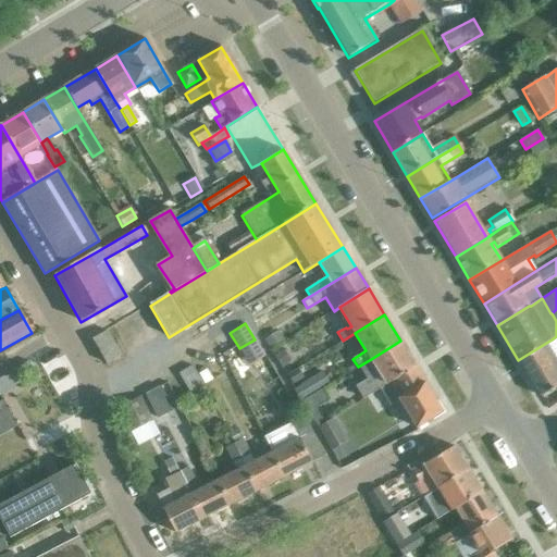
[(277,330),(264,338),(270,347),(283,338),(277,330)]
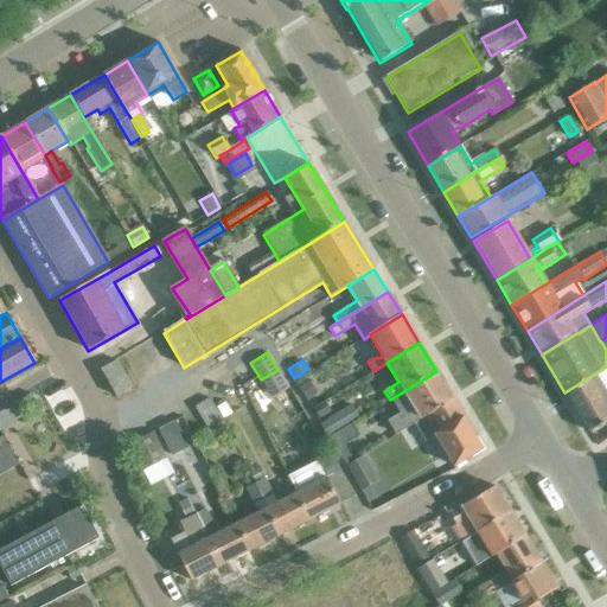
[(116,397),(131,389),(115,363),(101,371),(116,397)]
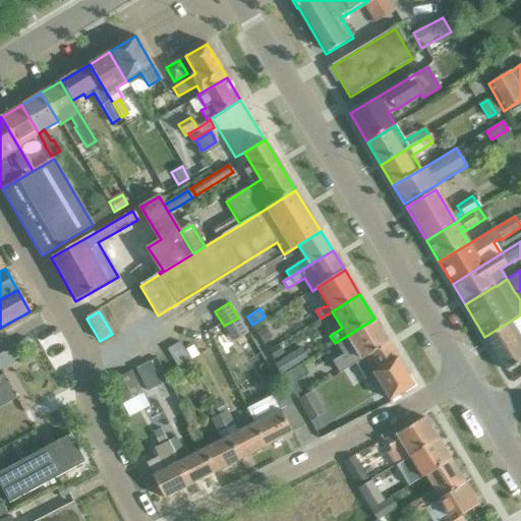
[(520,314),(516,317),(484,337),(506,370),(508,369),(509,371),(519,365),(518,363),(520,361),(520,338),(520,337),(520,336),(520,314)]
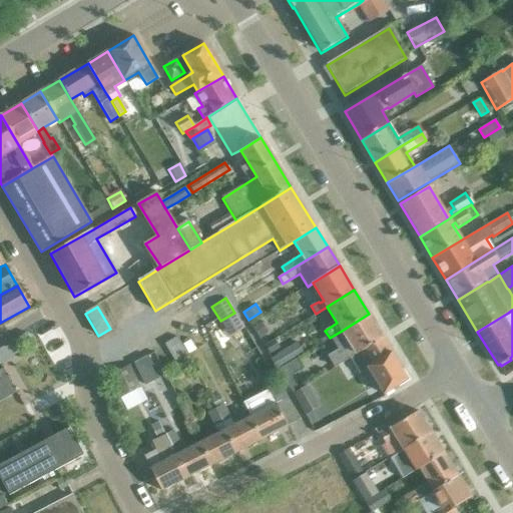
[(337,351),(327,357),(334,369),(351,358),(357,355),(364,351),(384,338),(369,314),(342,331),(330,338),(337,351)]
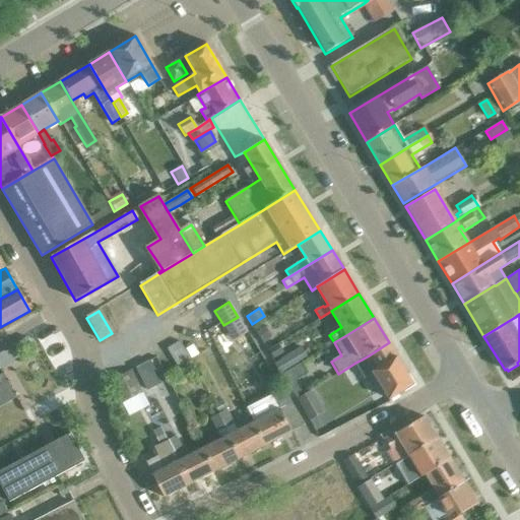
[(264,325),(256,331),(263,341),(271,336),(264,325)]
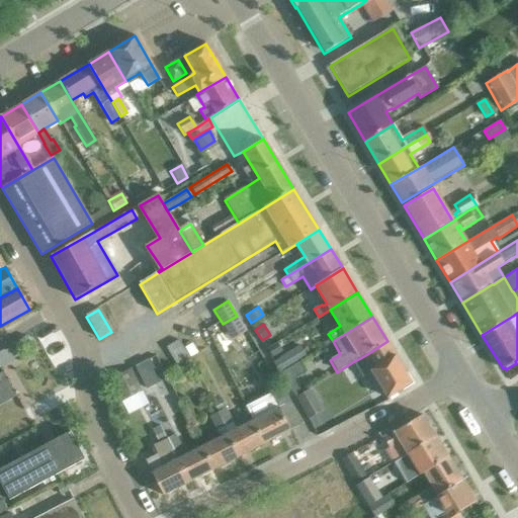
[(12,355),(30,344),(25,336),(8,346),(12,355)]
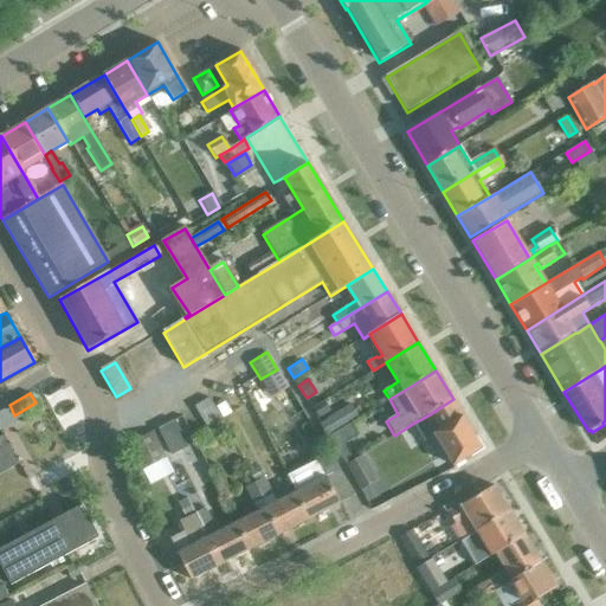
[(198,405),(214,432),(225,425),(208,398),(198,405)]
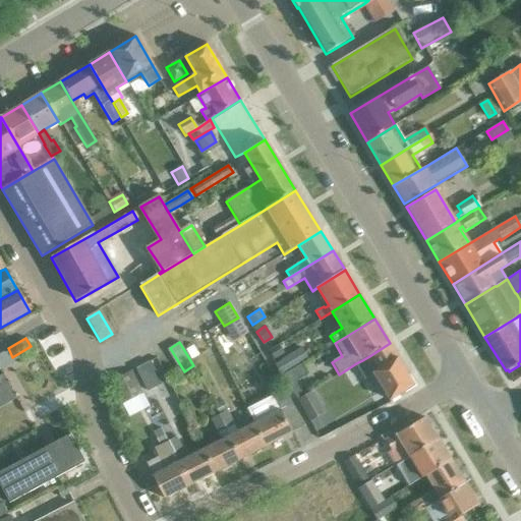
[(362,360),(356,363),(364,378),(373,372),(390,400),(404,392),(405,393),(416,387),(390,343),(369,356),(362,360)]
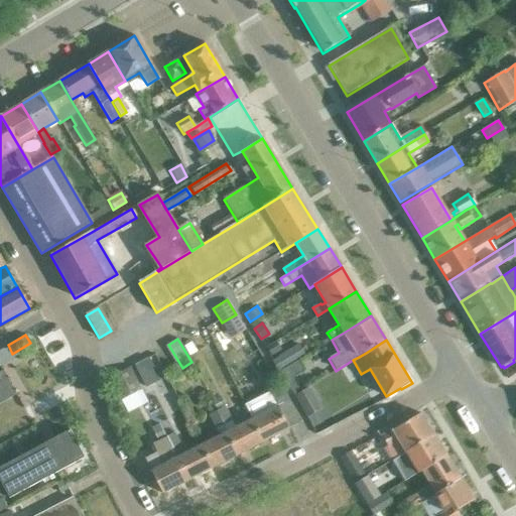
[(276,341),(266,347),(271,356),(281,349),(276,341)]
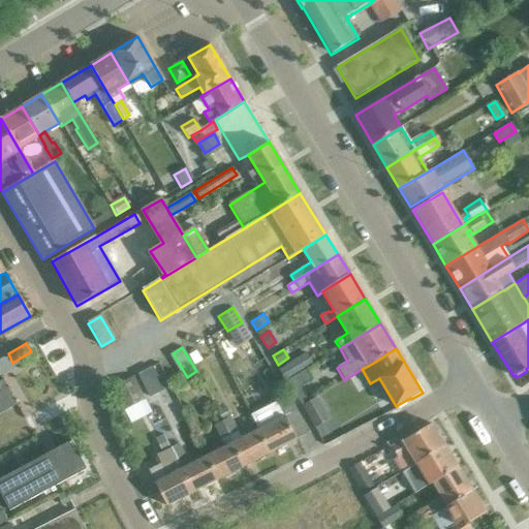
[(279,369),(285,380),(287,379),(294,374),(312,364),(306,352),(279,369)]
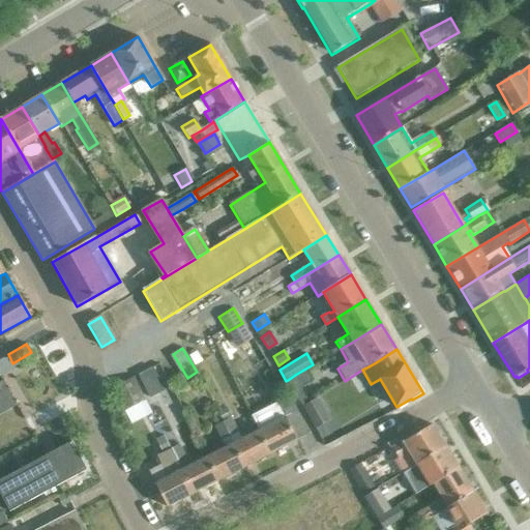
[(152,367),(138,375),(149,399),(164,390),(152,367)]
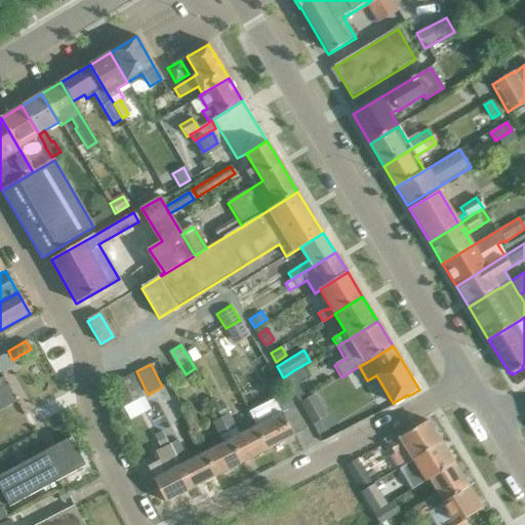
[(285,376),(283,377),(285,380),(289,387),(298,380),(292,371),(285,376)]
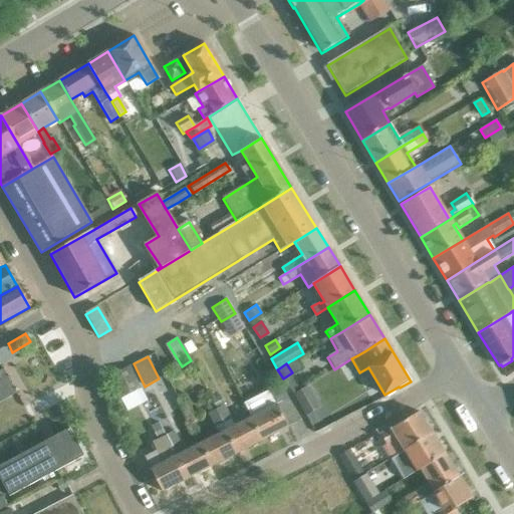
[(129,365),(108,375),(120,399),(141,389),(129,365)]
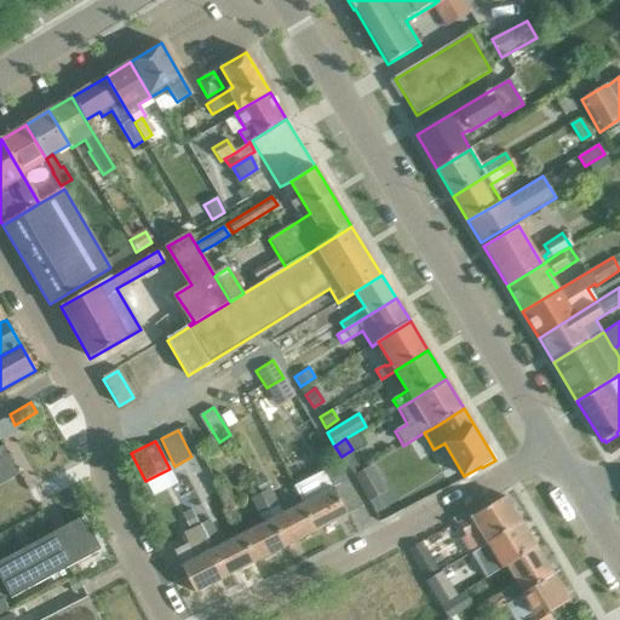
[(3,446),(0,447),(0,474),(5,482),(18,475),(3,446)]
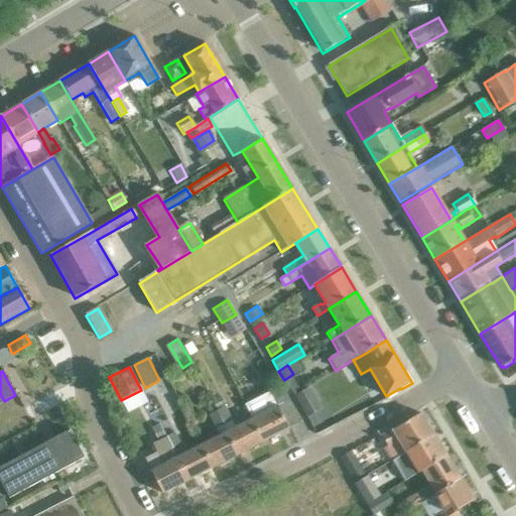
[(301,421),(280,387),(271,392),(278,406),(289,428),(301,421)]
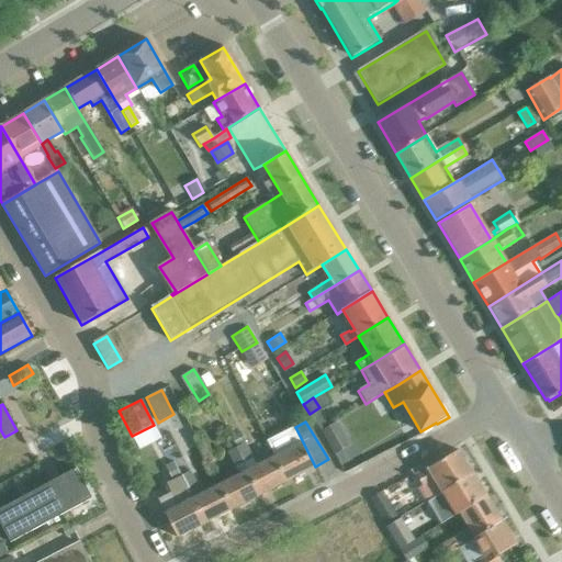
[(336,422),(319,431),(334,454),(349,446),(336,422)]
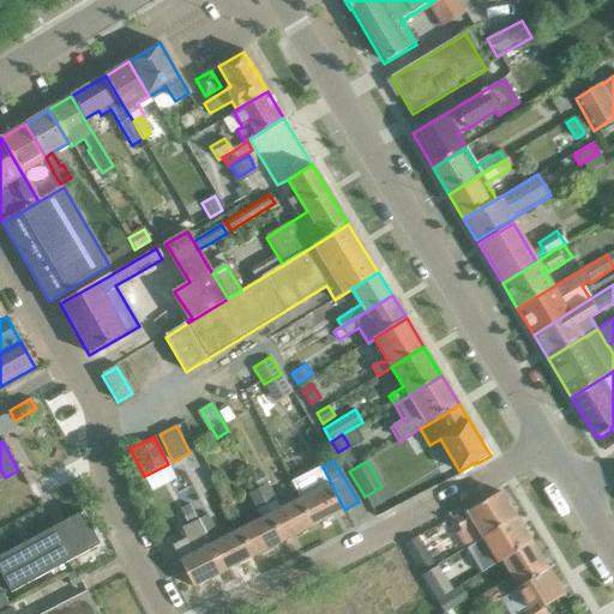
[(312,473),(292,482),(300,499),(314,527),(344,511),(344,510),(331,483),(323,467),(312,473)]
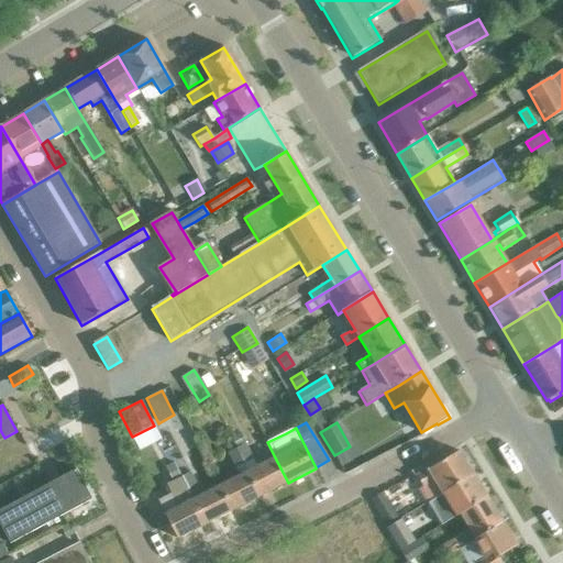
[(244,444),(235,449),(260,497),(288,483),(275,457),(255,467),(244,444)]
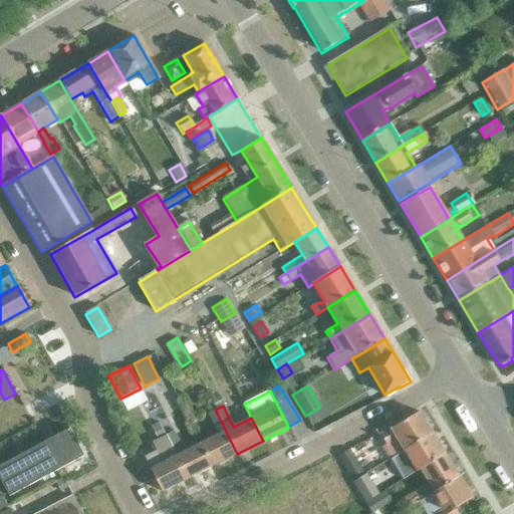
[(218,434),(201,443),(212,466),(237,454),(215,410),(208,414),(218,434)]
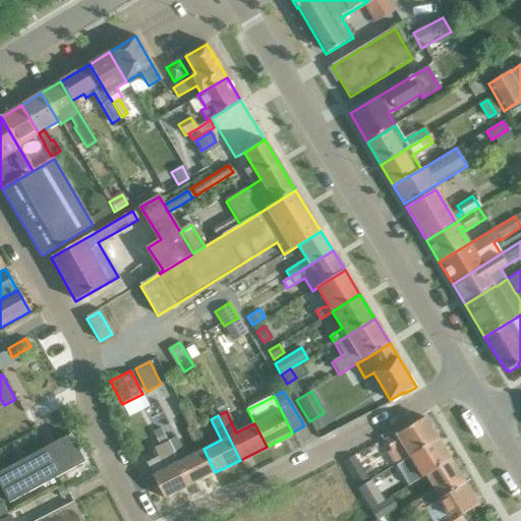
[(399,463),(439,439),(425,417),(408,427),(408,426),(386,440),(392,451),(389,453),(396,465),(399,463)]
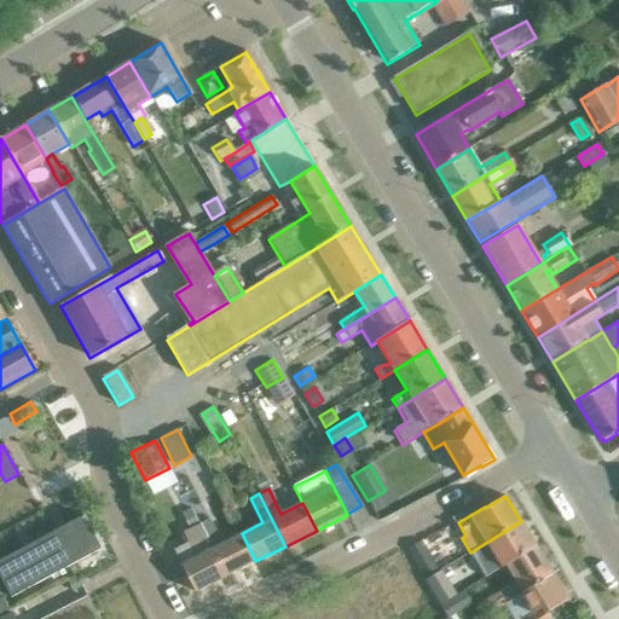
[(190,508),(181,512),(189,527),(198,524),(190,508)]
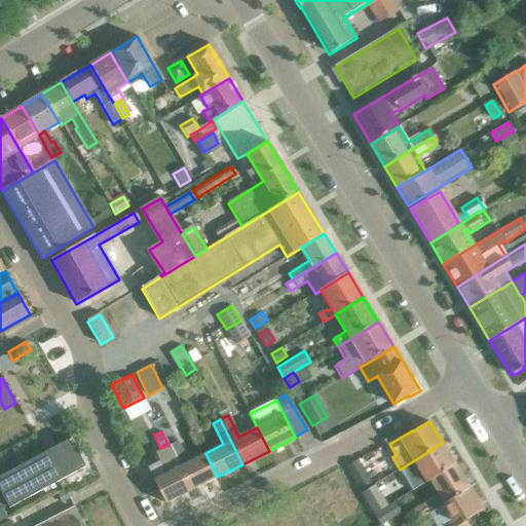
[(0,490),(9,508),(86,466),(71,438),(0,476),(0,490)]
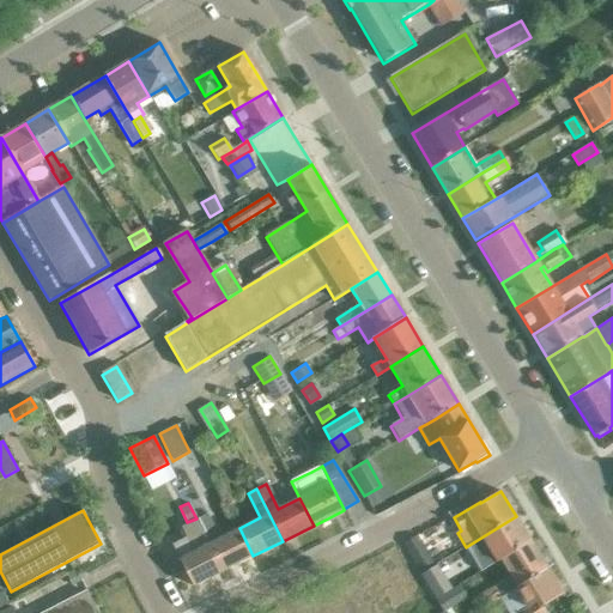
[(206,514),(196,519),(205,534),(214,529),(206,514)]
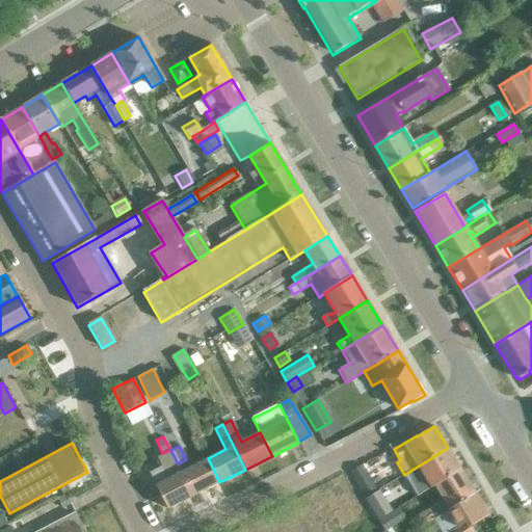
[(448,448),(407,473),(413,483),(420,495),(431,487),(435,485),(437,483),(460,469),(448,448)]
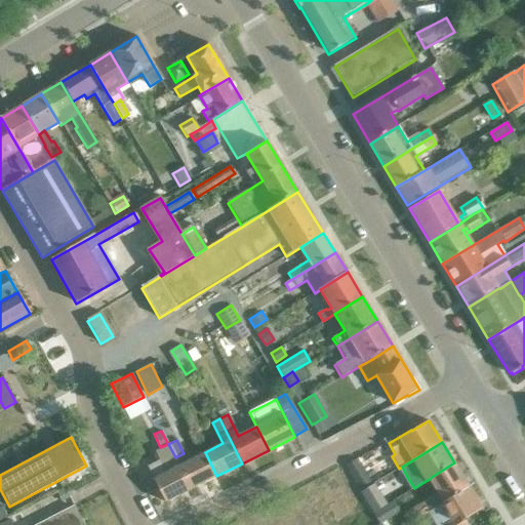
[(175,457),(168,444),(155,451),(159,460),(148,467),(165,502),(191,489),(179,466),(175,457)]
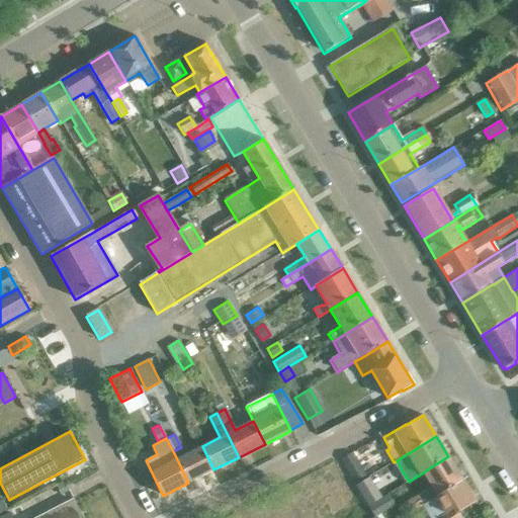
[(213,469),(202,446),(177,459),(188,483),(213,469)]
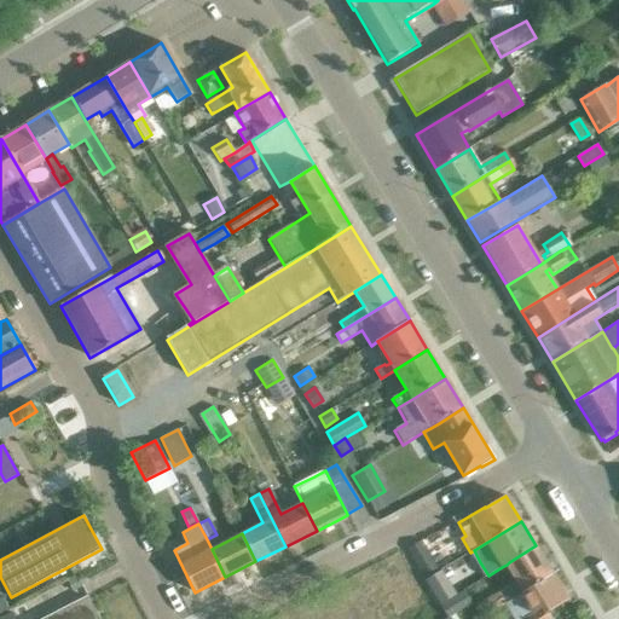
[(421,541),(408,549),(426,578),(438,572),(421,541)]
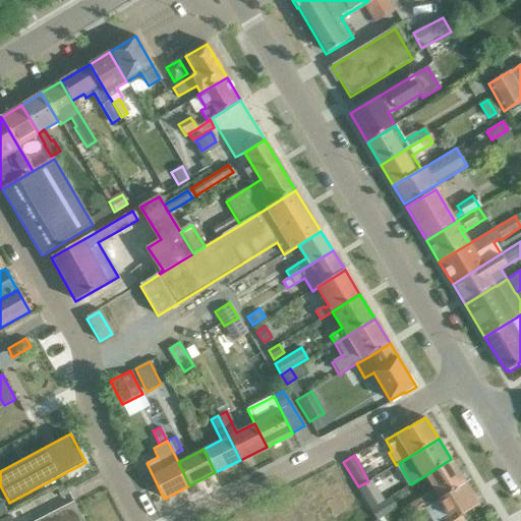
[(436,489),(405,508),(411,517),(424,509),(425,508),(441,499),(440,498),(465,482),(451,459),(428,473),(426,475),(436,489)]
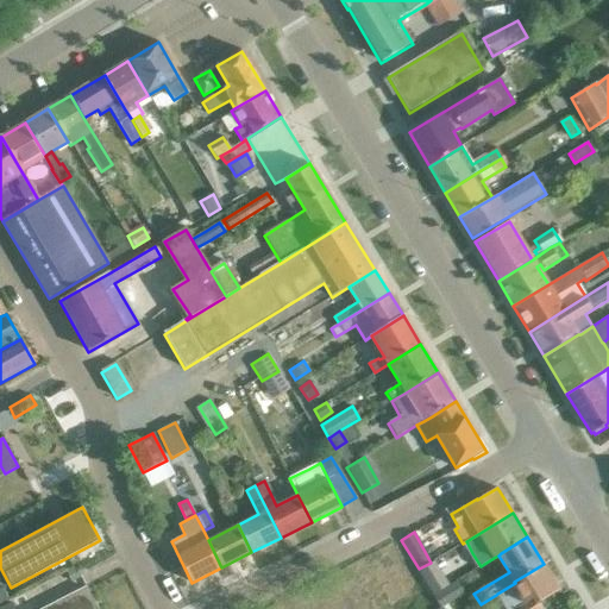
[(544,564),(514,582),(515,583),(497,594),(506,608),(512,608),(519,606),(520,608),(541,608),(538,603),(559,590),(544,564)]
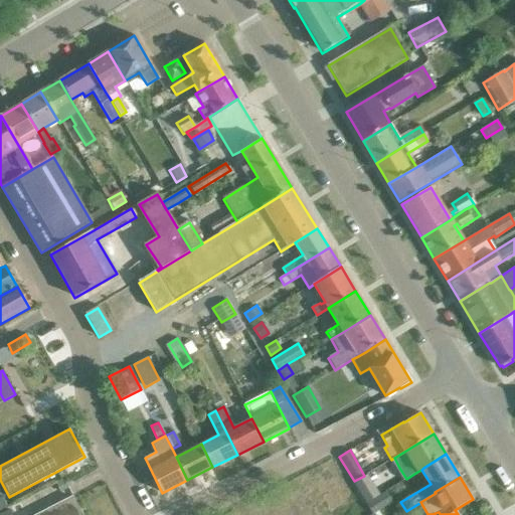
[(62,478),(54,482),(60,492),(67,488),(62,478)]
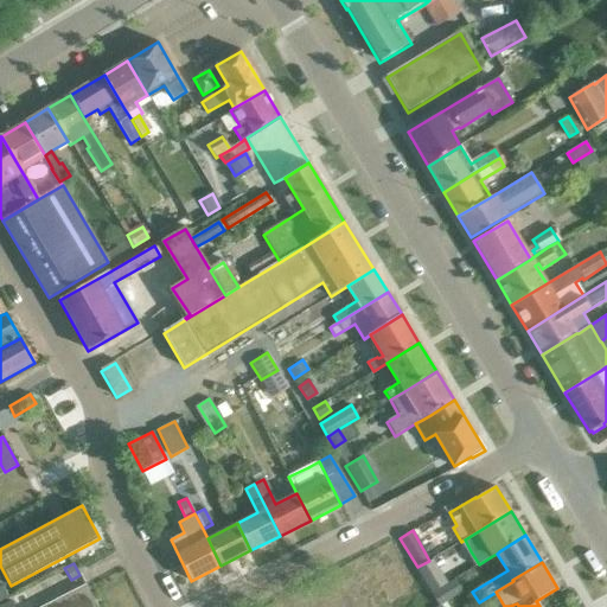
[(447,585),(434,564),(421,573),(433,592),(447,585)]
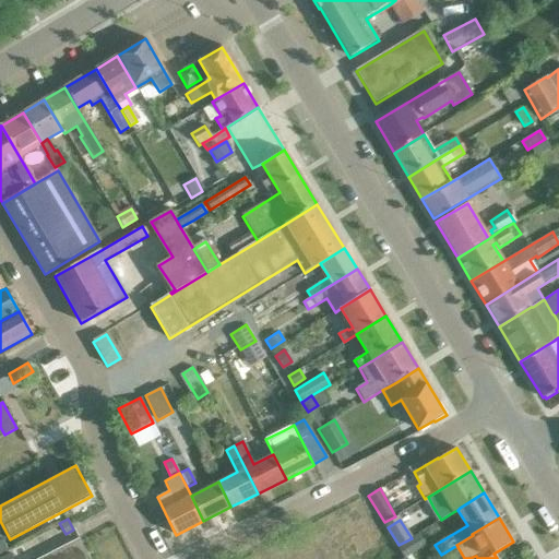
[(411,554),(426,545),(418,534),(412,538),(399,545),(405,557),(411,554)]
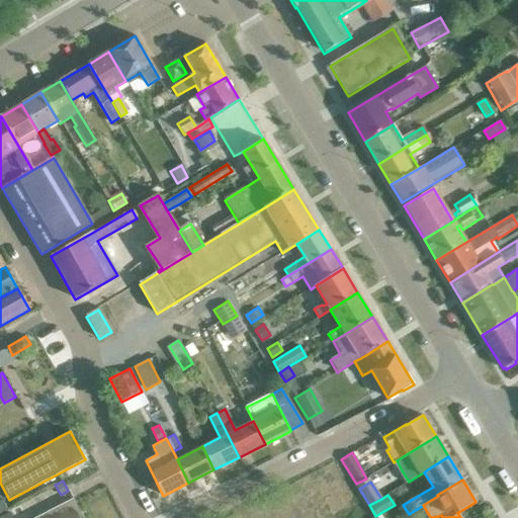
[(81,517),(72,500),(35,517),(81,517)]
